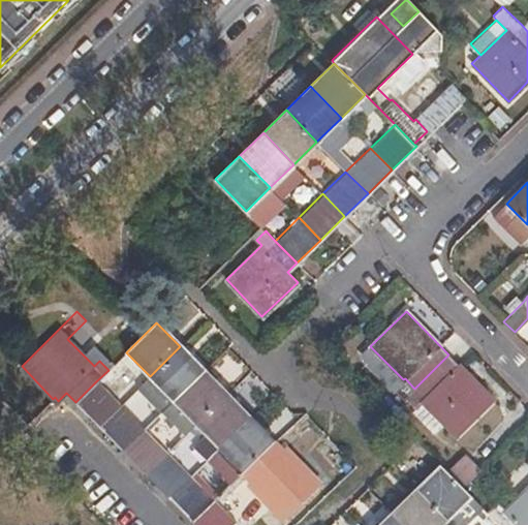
[(174,400),(204,370),(180,346),(150,376),(174,400)]
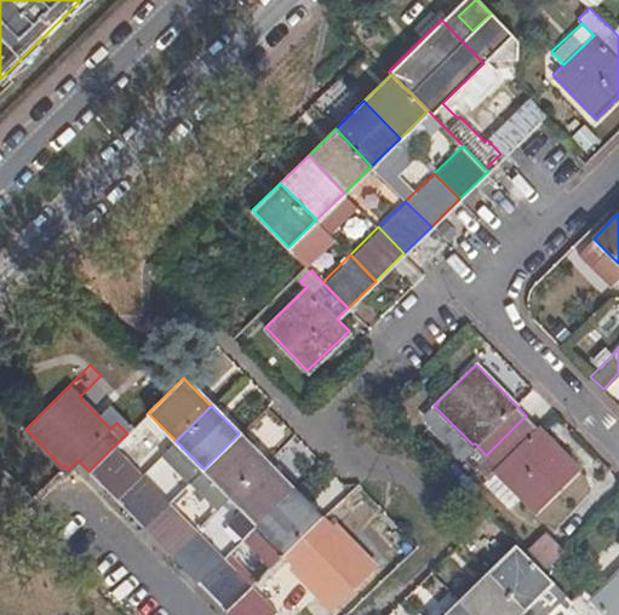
[(578,466),(526,415),(486,455),(475,465),(487,477),(496,469),(521,494),(534,509),(578,466)]
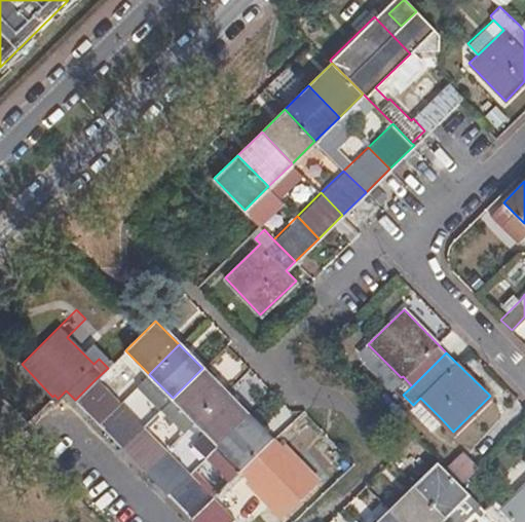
[(225,392),(202,368),(173,398),(196,420),(225,392)]
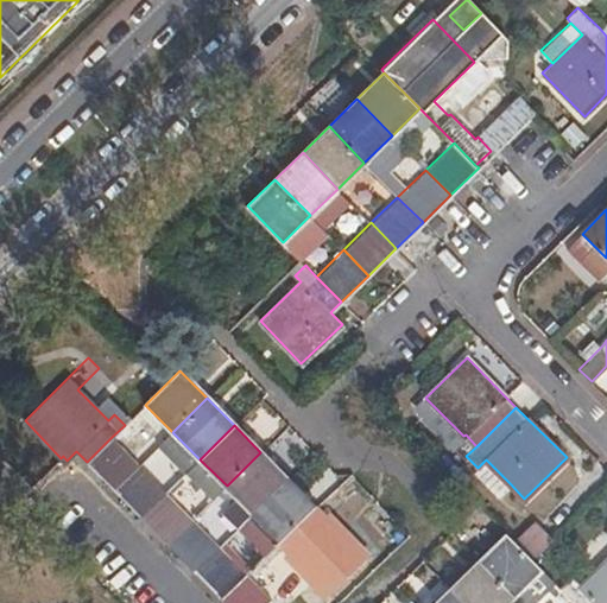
[(114,489),(139,464),(112,437),(87,462),(114,489)]
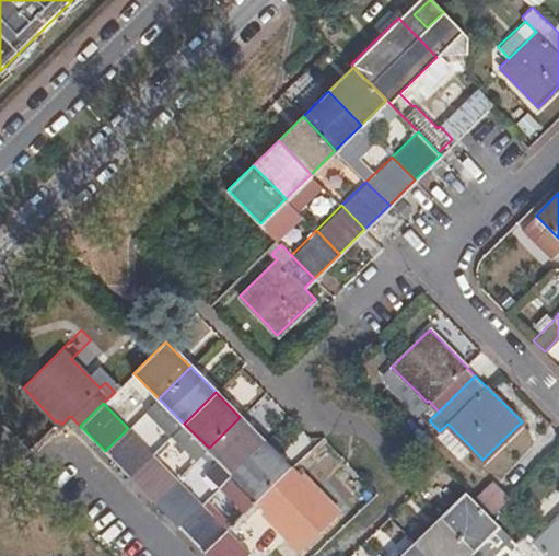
[(265,442),(240,417),(209,448),(233,473),(265,442)]
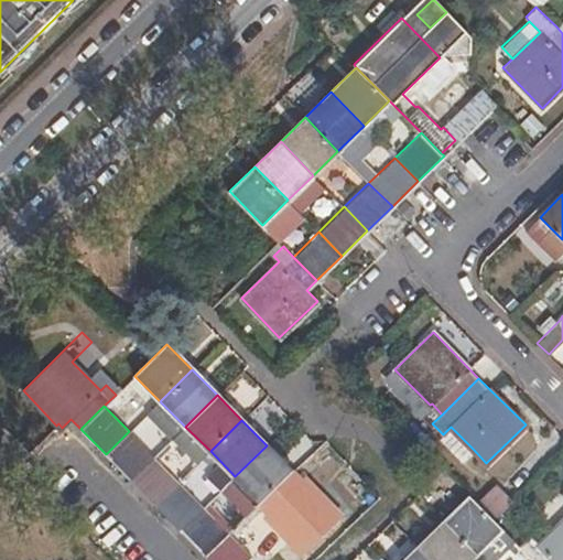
[(210,451),(185,427),(174,437),(198,462),(210,451)]
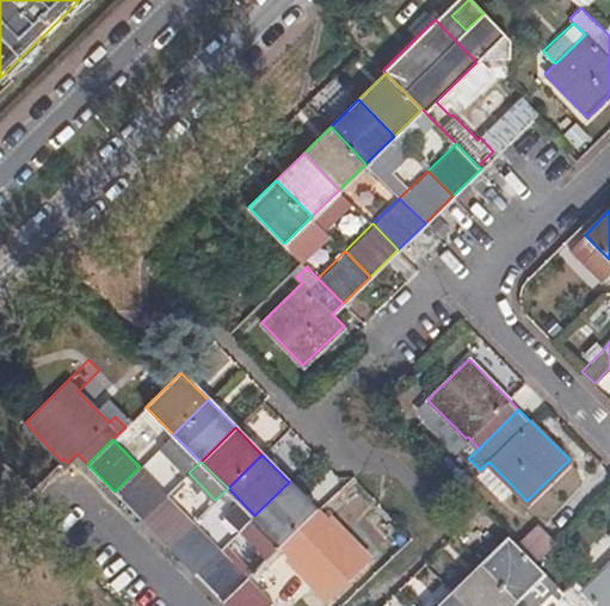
[(500,499),(513,487),(488,462),(480,470),(475,474),(500,499)]
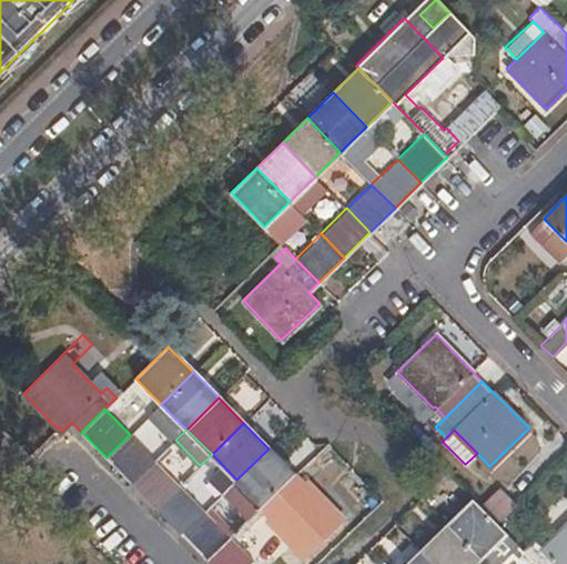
[(132,483),(155,460),(130,434),(107,457),(132,483)]
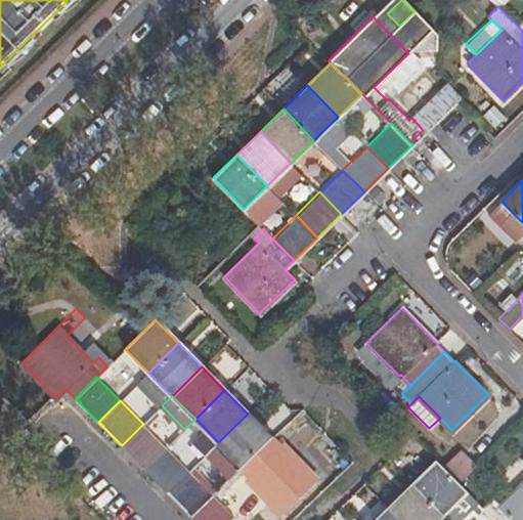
[(270,437),(248,414),(218,442),(241,466),(248,459),(270,437)]
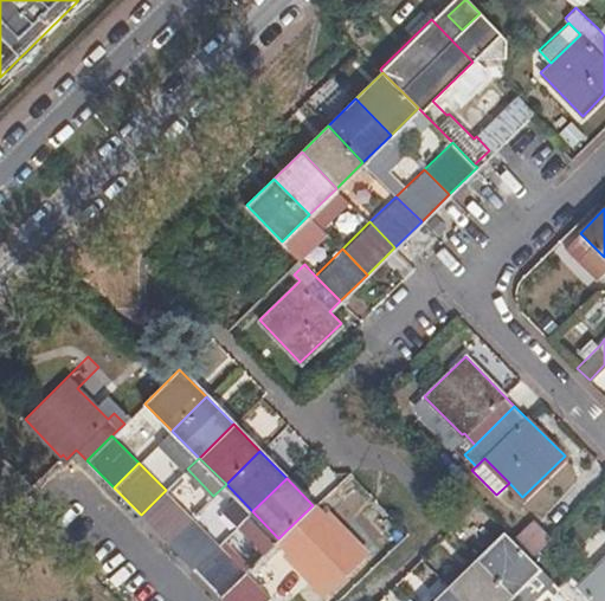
[(192,517),(166,490),(141,515),(167,542),(192,517)]
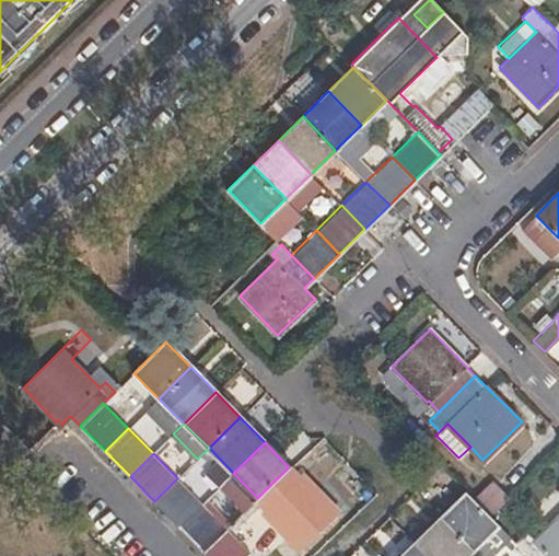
[(299,478),(289,467),(265,490),(276,501),(265,512),(299,547),(337,511),(302,475),(299,478)]
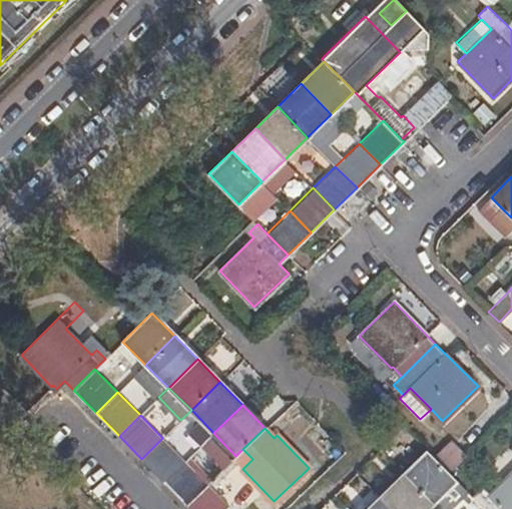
[(185,461),(162,438),(141,459),(164,482),(185,461)]
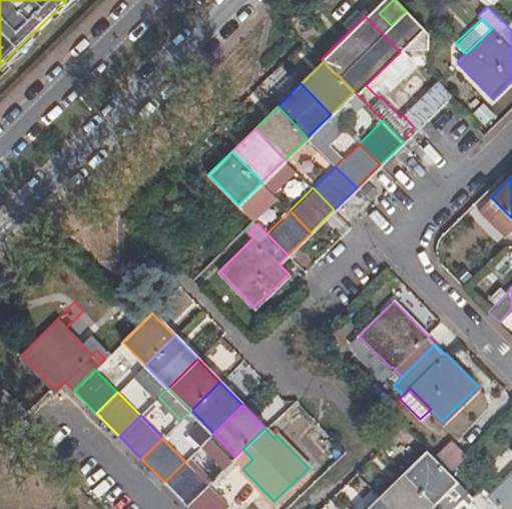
[(449,472),(467,454),(452,440),(435,457),(449,472)]
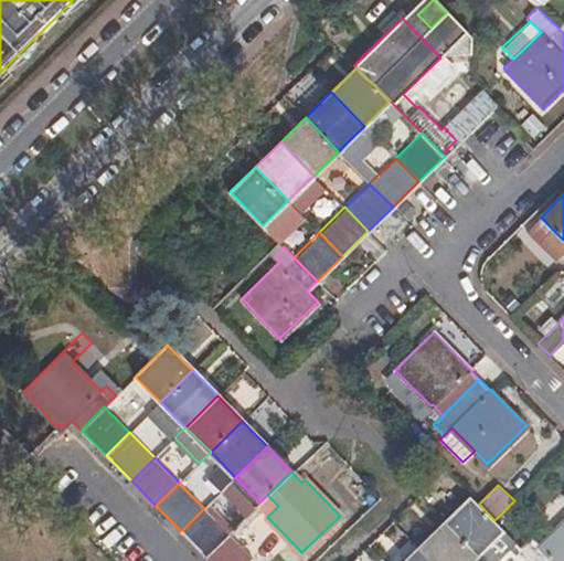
[(479,504),(470,496),(445,521),(478,554),(504,530),(495,520),(479,504)]
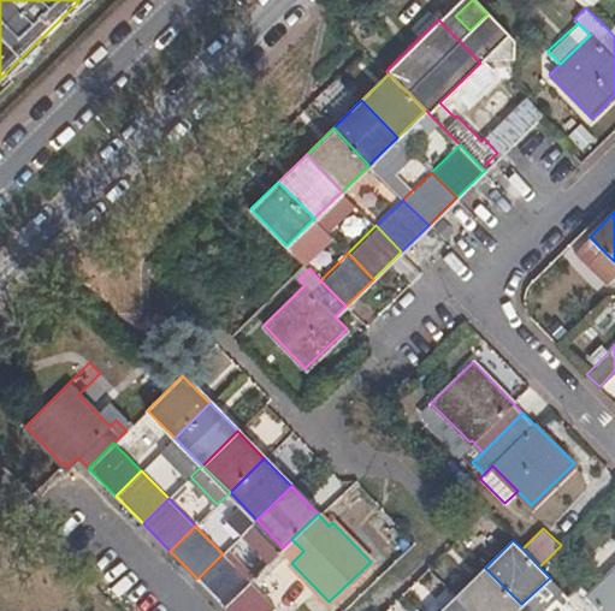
[(249,580),(223,553),(197,579),(224,605),(249,580)]
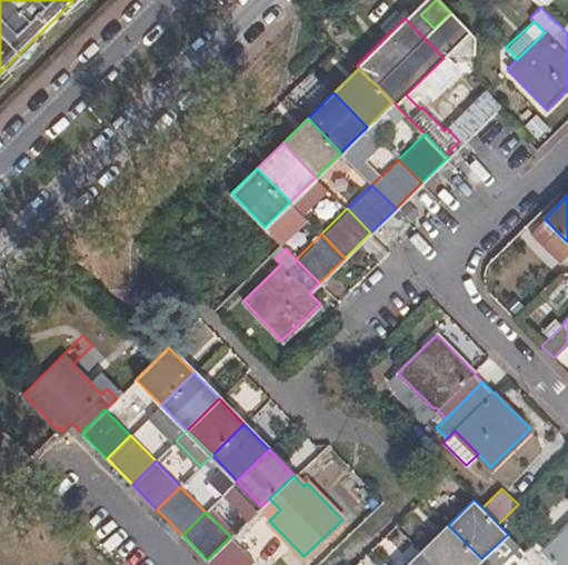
[(538,564),(567,564),(567,522),(541,549),(536,544),(527,553),(538,564)]
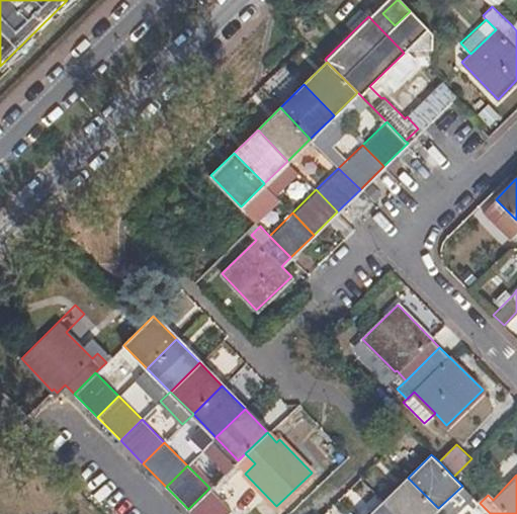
[(432,513),(438,508),(408,478),(384,500),(398,513),(432,513)]
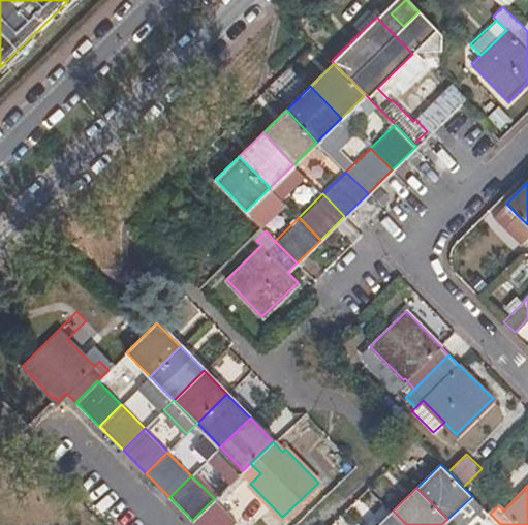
[(463,524),(483,506),(472,496),(447,519),(453,524),(463,524)]
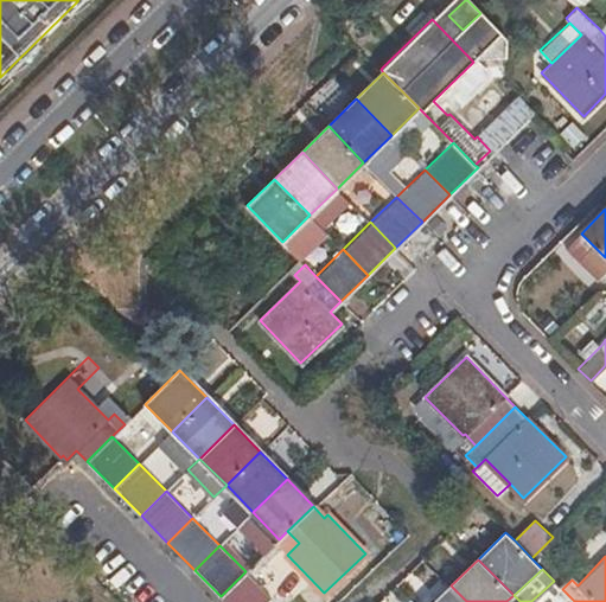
[(248,570),(246,571),(221,596),(225,601),(266,601),(273,595),(248,570)]
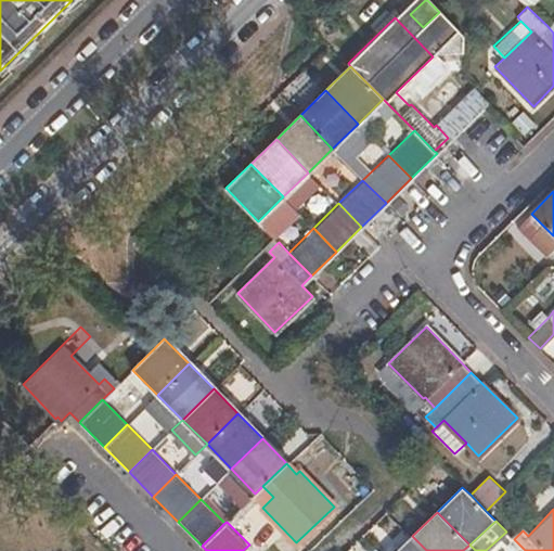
[(426,550),(412,536),(396,550),(426,550)]
